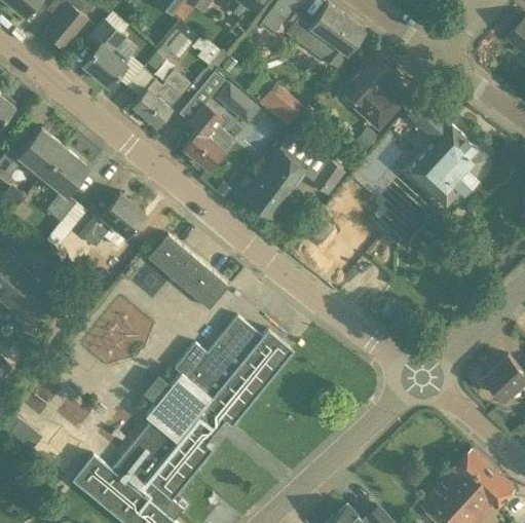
[(3,0),(25,17),(38,0),(3,0)]
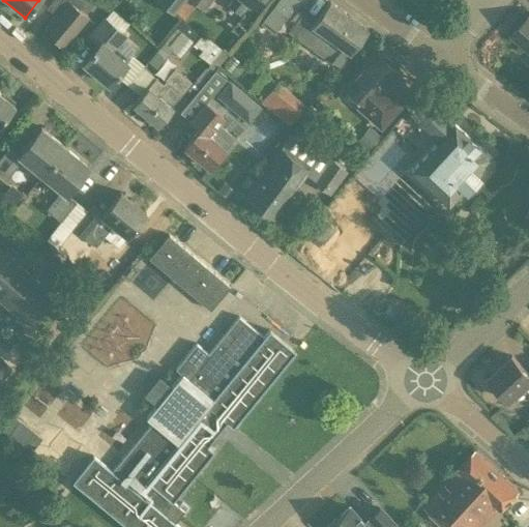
[(63,0),(68,4),(43,33),(63,50),(88,21),(79,12),(89,0),(88,0),(63,0)]
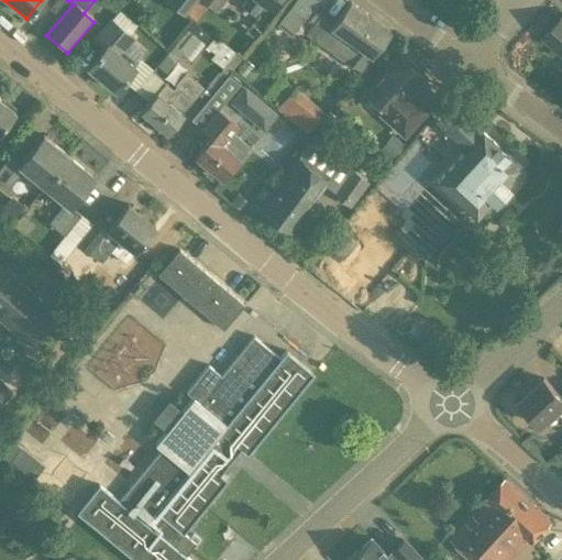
[(190,18),(204,0),(168,0),(166,3),(185,19),(187,15),(190,18)]
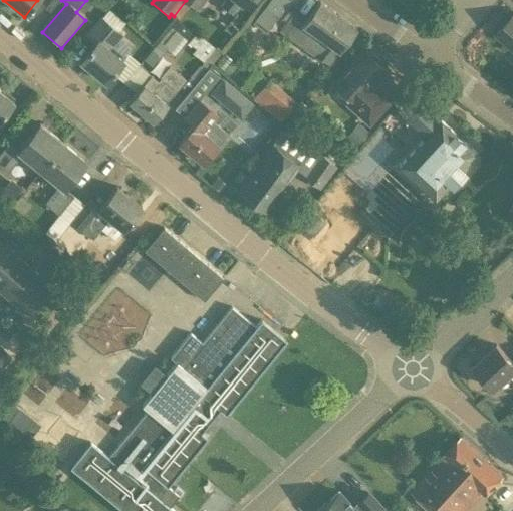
[(207,0),(186,0),(174,16),(180,21),(191,7),(198,12),(207,0)]
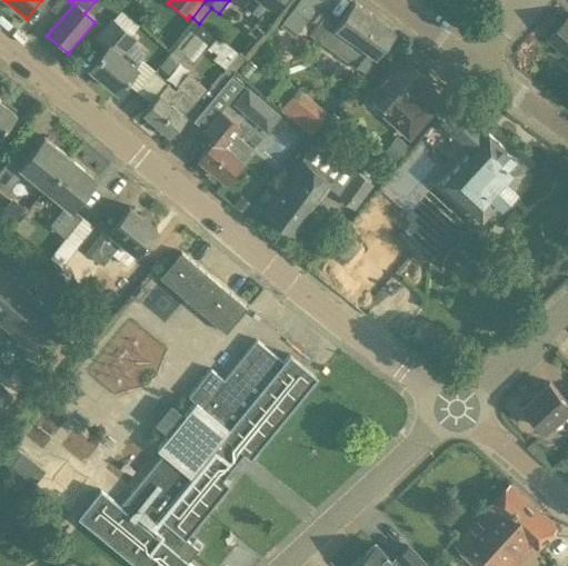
[(250,0),(245,8),(259,18),(267,8),(272,0),(277,0),(285,6),(289,0),(250,0)]
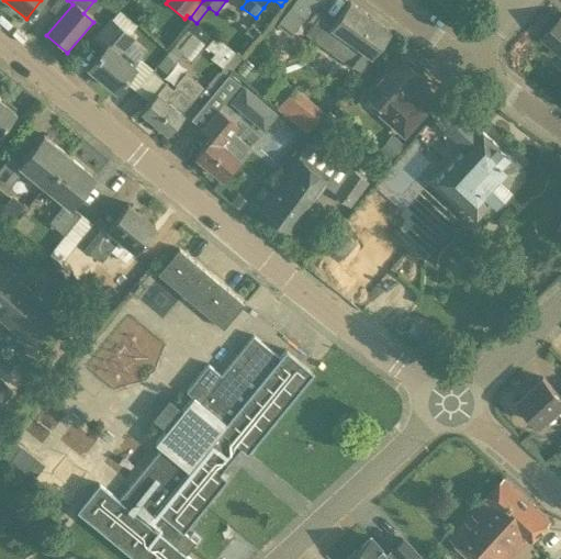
[(303,0),(296,0),(282,21),(298,32),(314,8),(303,0)]
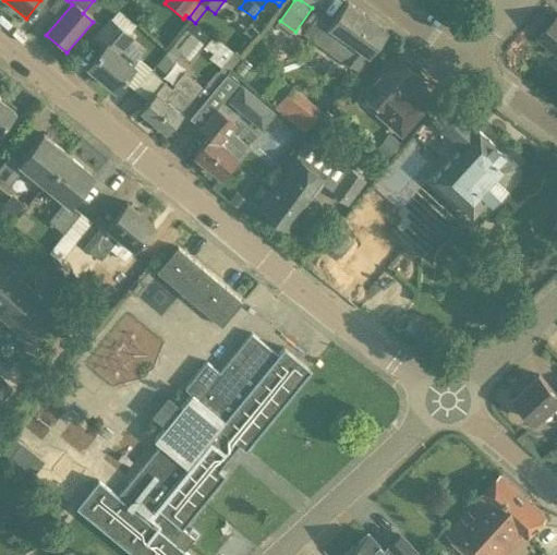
[(347,4),(334,21),(322,12),(304,36),(358,74),(368,60),(387,34),(347,4)]
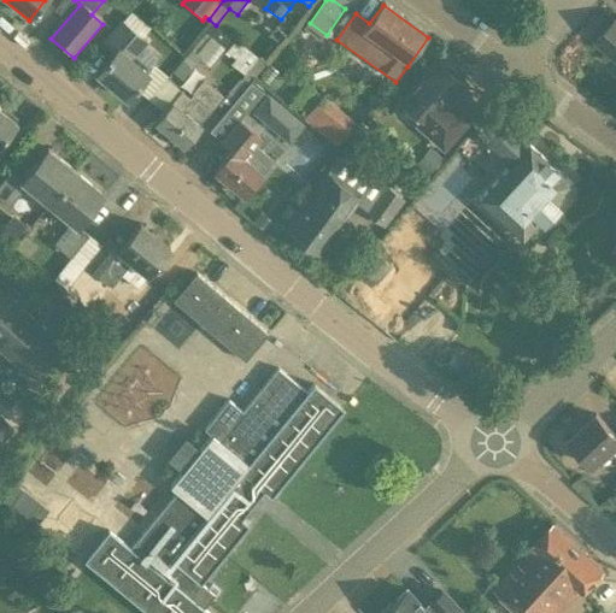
[(103,46),(115,57),(98,78),(127,102),(140,87),(153,96),(148,102),(151,104),(168,82),(151,69),(146,76),(133,64),(150,45),(122,22),(103,46)]
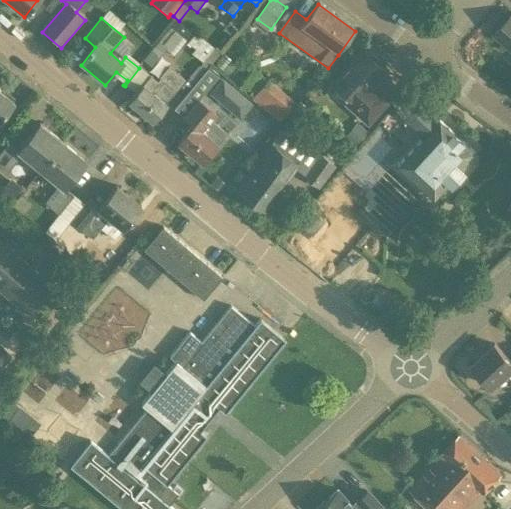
[(510,18),(494,37),(510,52),(510,18)]
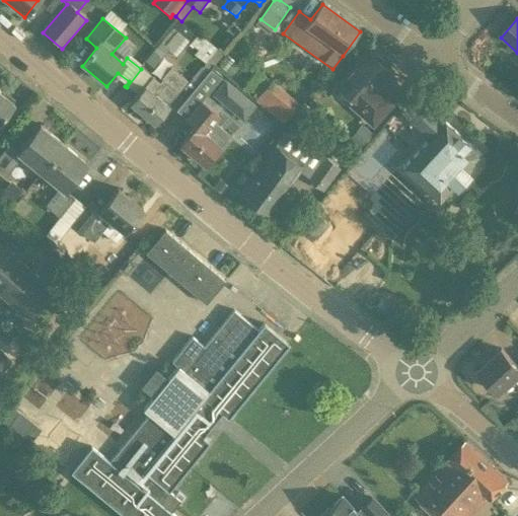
[(223,55),(202,38),(201,40),(180,23),(174,30),(192,45),(191,46),(199,52),(195,57),(205,65),(196,76),(202,81),(212,69),(223,55)]
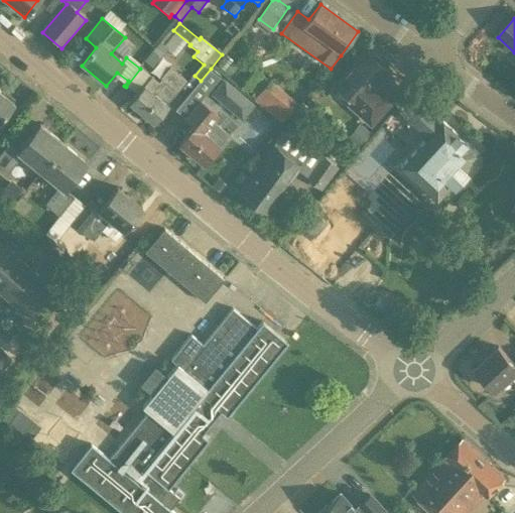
[(155,49),(145,62),(151,67),(158,58),(160,60),(168,51),(171,54),(183,39),(176,32),(164,46),(160,43),(155,49)]
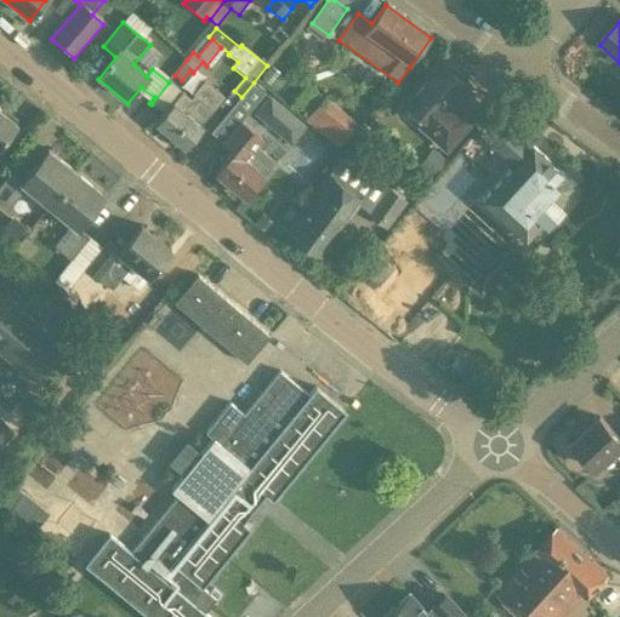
[(451,107),(467,90),(460,84),(460,78),(453,70),(447,72),(439,66),(404,106),(425,124),(421,130),(447,153),(473,124),(460,112),(459,113),(451,107)]
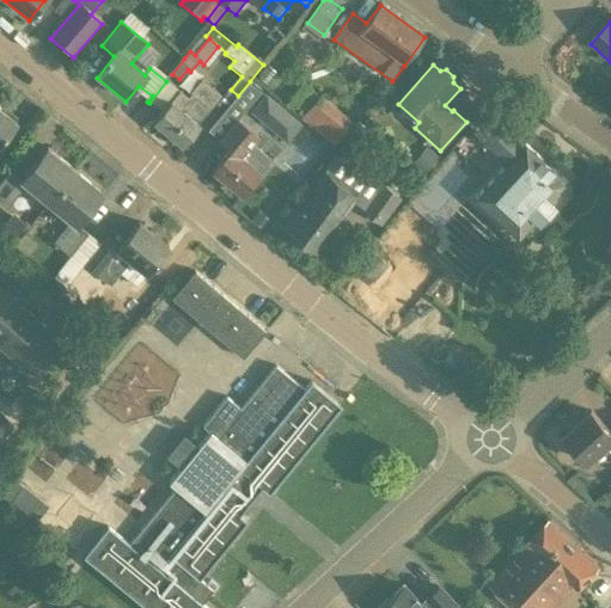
[(166,81),(150,103),(163,114),(154,124),(182,148),(199,128),(221,97),(202,83),(189,98),(166,81)]
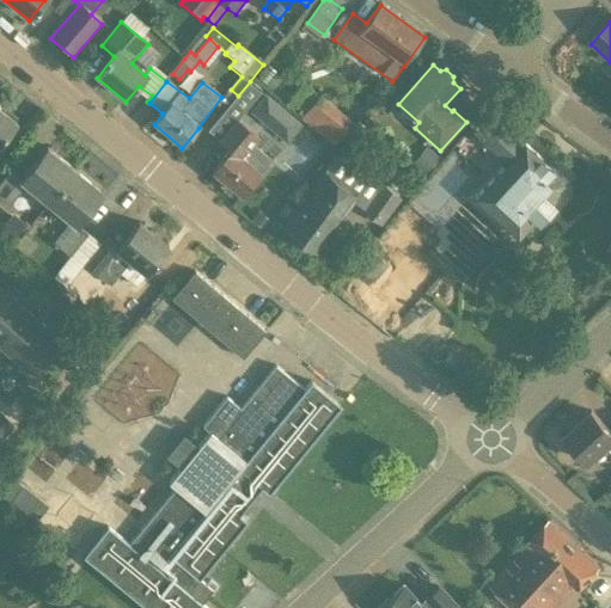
[(354,124),(322,97),(301,122),(335,148),(354,124)]
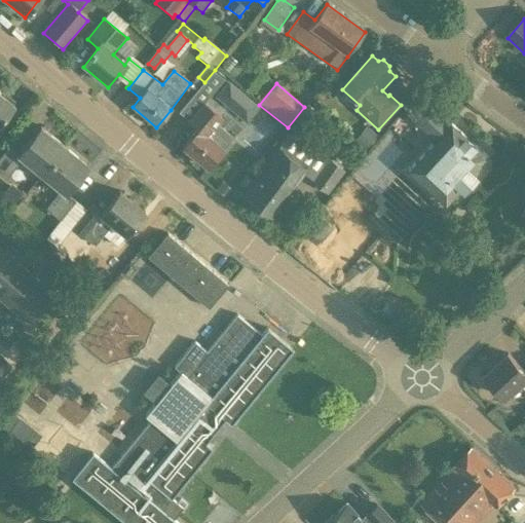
[(224,151),(223,150),(230,143),(215,128),(223,119),(204,104),(214,94),(205,86),(180,115),(197,131),(182,149),(208,171),(224,151)]
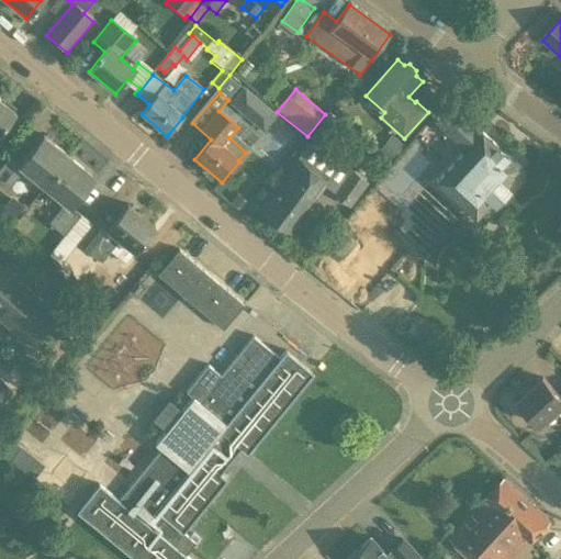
[(239,122),(267,145),(285,123),(258,100),(239,122)]
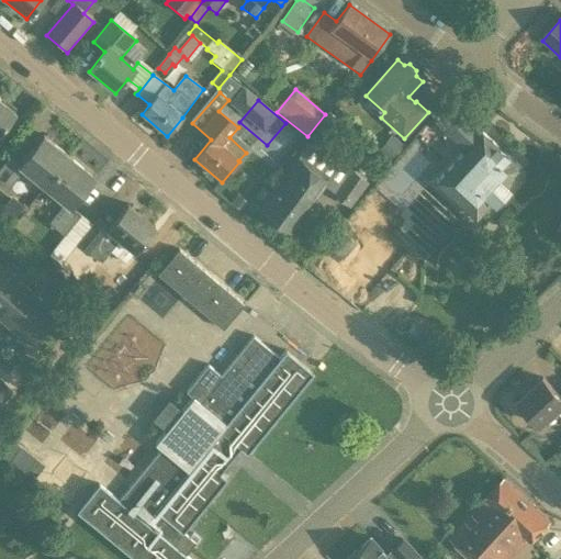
[(0,102),(0,133),(15,115),(0,102)]
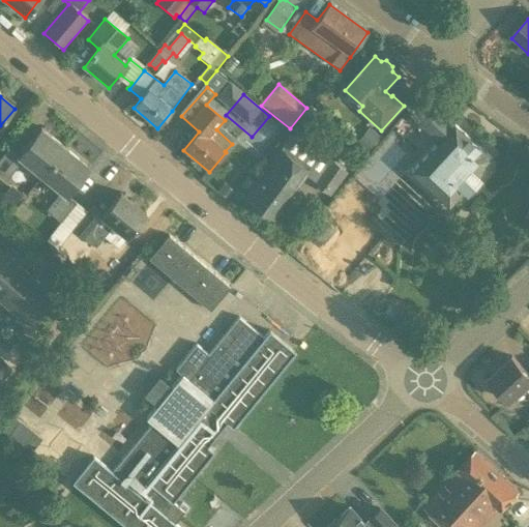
[(453,126),(423,99),(408,117),(438,144),(411,173),(448,208),(492,160),(453,126)]
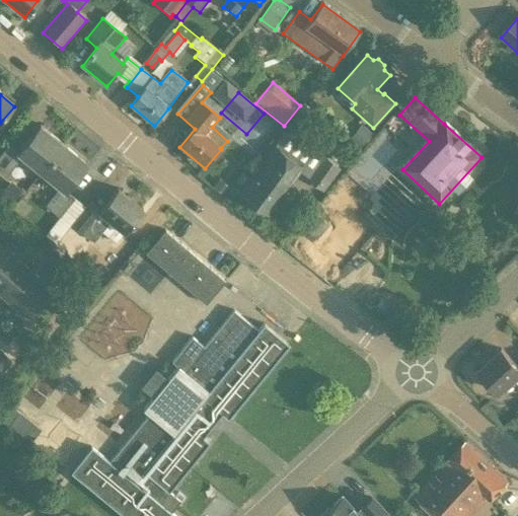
[(362,127),(351,140),(362,150),(374,136),(362,127)]
